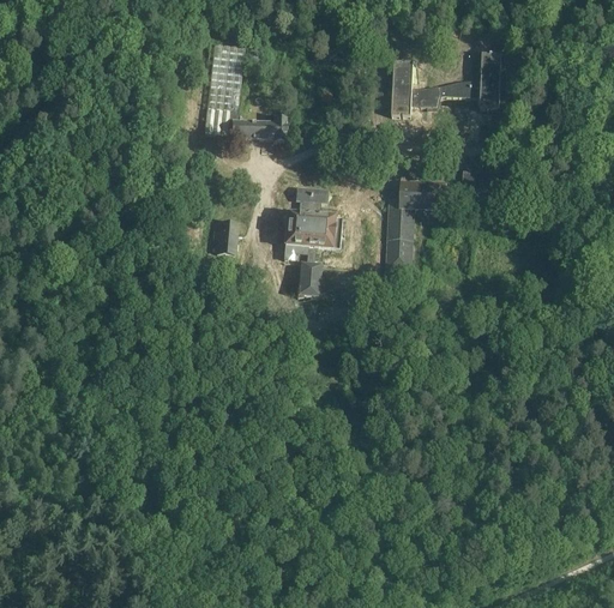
[(208,107),(238,110),(245,46),(215,42),(208,107)]
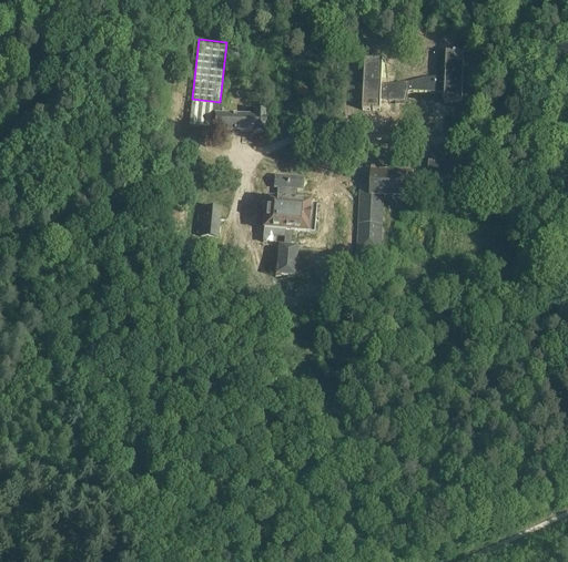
[(291,41),(291,51),(314,51),(313,41),(291,41)]
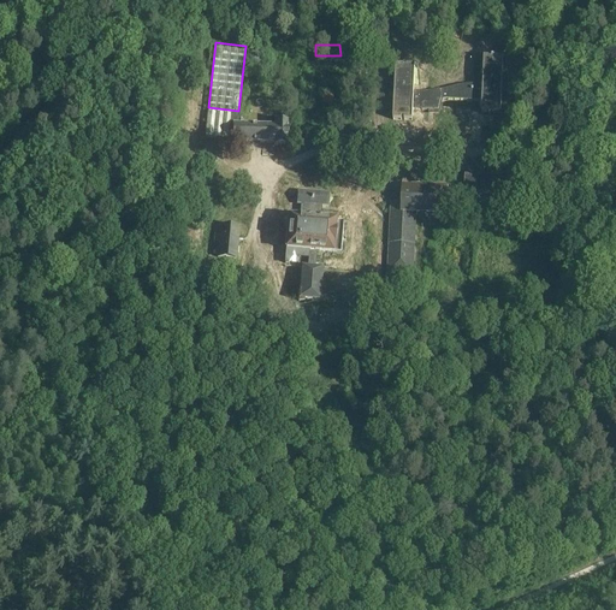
[(250,46),(250,58),(261,58),(262,47),(250,46)]
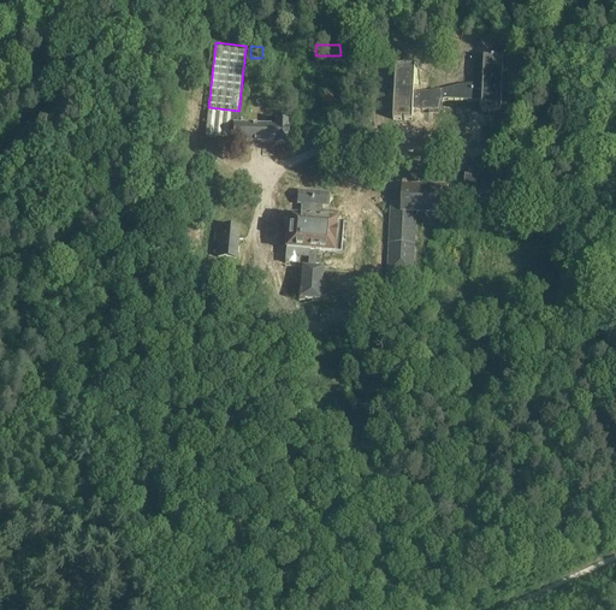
[(395,60),(394,116),(412,114),(412,105),(439,106),(443,96),(483,96),(483,107),(490,107),(490,106),(492,107),(492,108),(501,108),(503,54),(495,54),(491,54),(491,53),(484,53),(483,80),(474,80),(460,81),(439,86),(430,88),(413,88),(414,61),(407,61),(406,61),(403,61),(403,60),(395,60)]
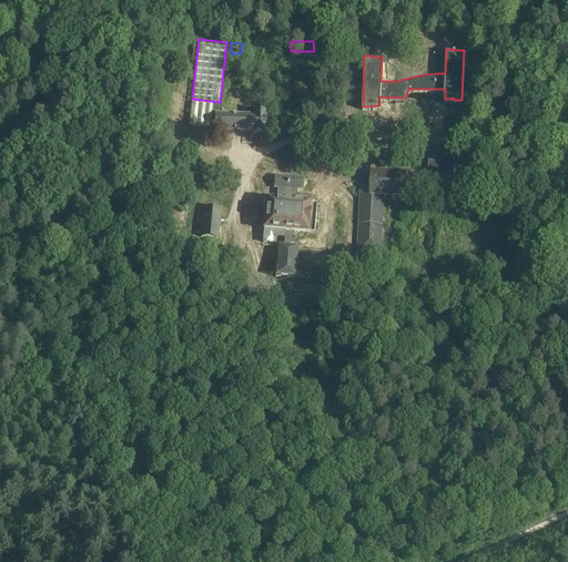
[(253,108),(253,111),(214,110),(213,126),(253,128),(253,130),(265,130),(265,108),(253,108)]
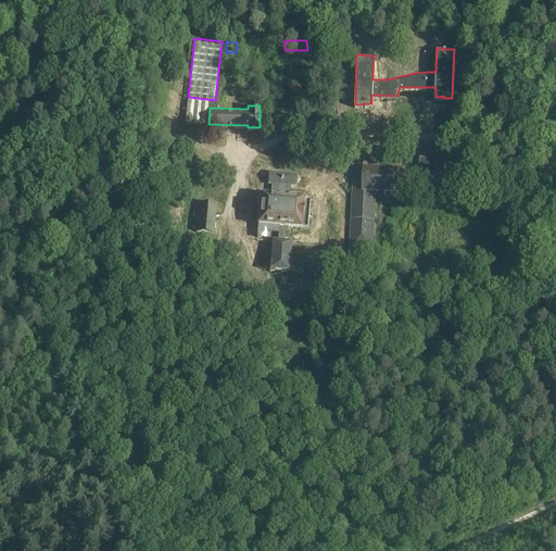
[(450,154),(420,152),(419,170),(449,172),(450,154)]
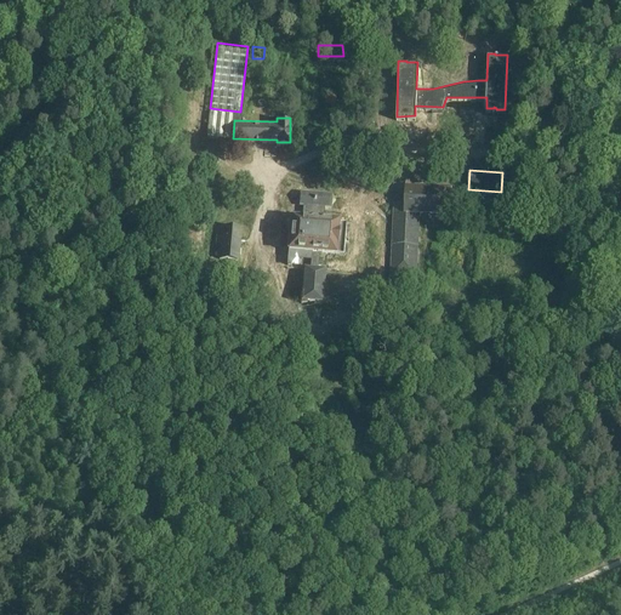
[(393,195),(389,272),(416,274),(420,211),(449,212),(450,189),(451,189),(451,184),(405,183),(405,189),(404,197),(400,197),(393,195)]
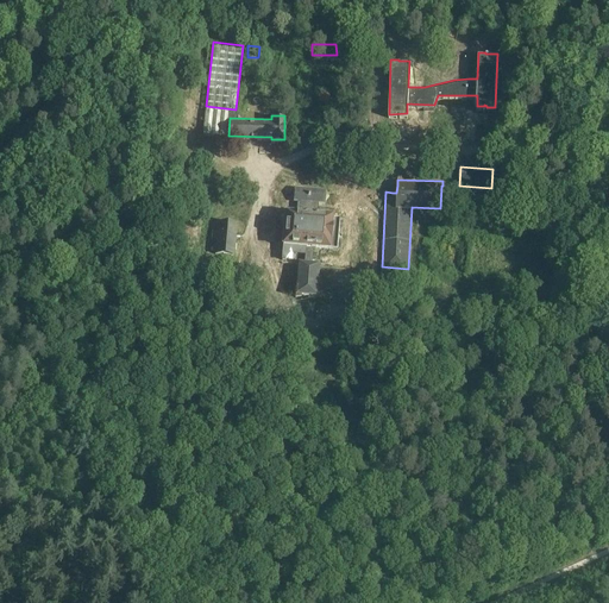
[(316,213),(318,200),(325,201),(326,186),(294,183),(293,198),(297,198),(295,211),(286,211),(282,242),(283,242),(281,256),(293,257),(293,250),(305,251),(303,258),(297,258),(295,293),(316,295),(319,261),(311,259),(313,245),(328,246),(328,245),(336,246),(339,215),(316,213)]
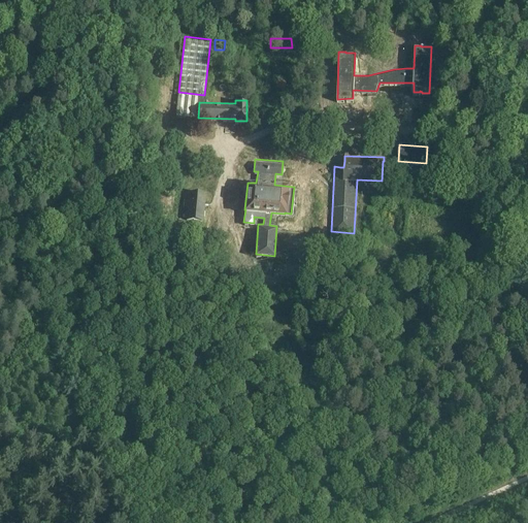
[(189,190),(187,217),(202,218),(204,191),(189,190)]
